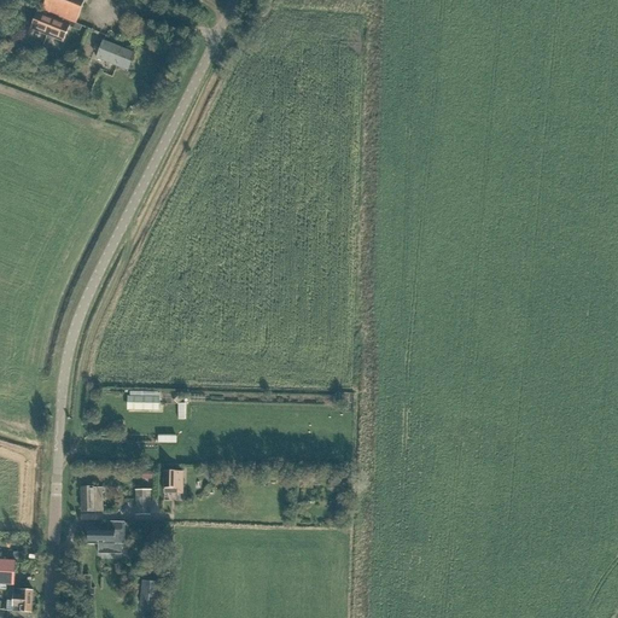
[(38,13),(33,25),(38,28),(38,29),(53,35),(58,22),(59,22),(64,10),(63,9),(66,0),(48,0),(47,3),(40,0),(36,0),(33,11),(38,13)]
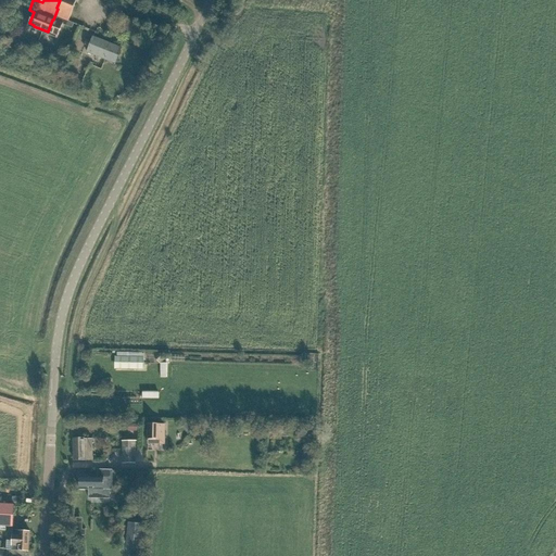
[(85,0),(134,20),(140,0),(85,0)]
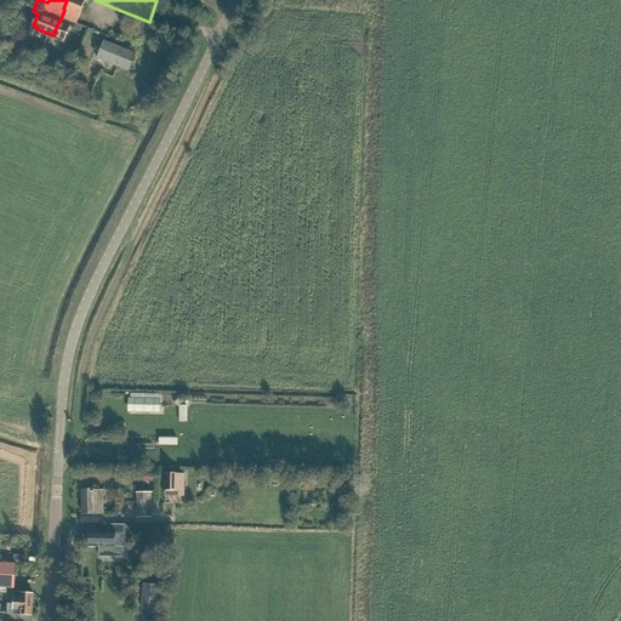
[(97,49),(90,69),(101,74),(102,72),(108,74),(114,58),(109,57),(110,53),(97,49)]
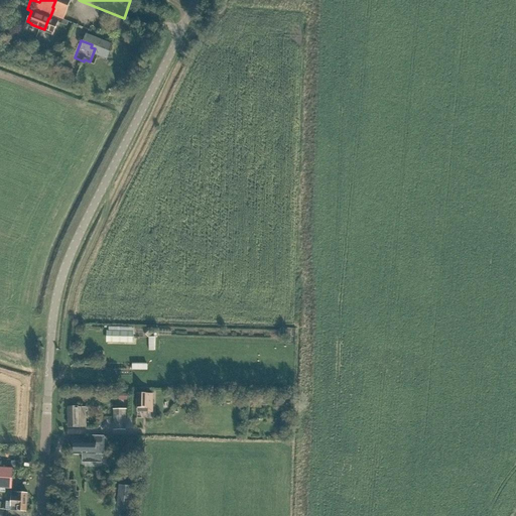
[(95,48),(90,61),(94,63),(94,65),(103,69),(110,51),(99,47),(98,50),(95,48)]
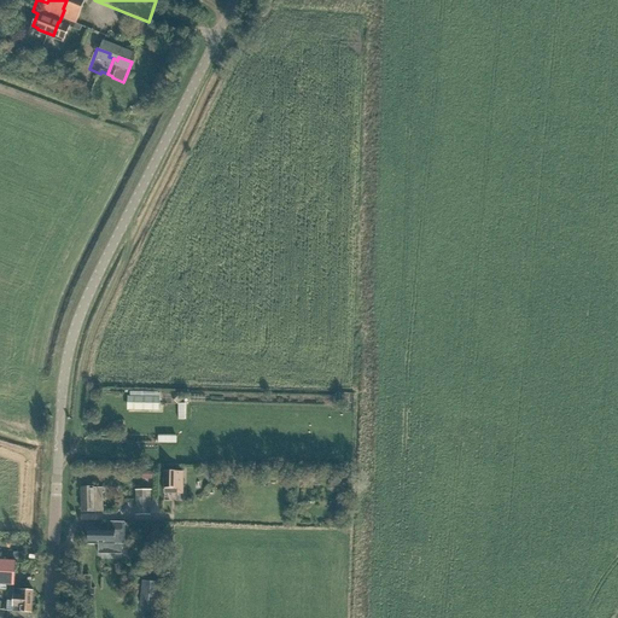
[(129,396),(129,410),(150,410),(150,409),(157,410),(158,397),(140,396),(140,394),(134,392),(134,396),(129,396)]
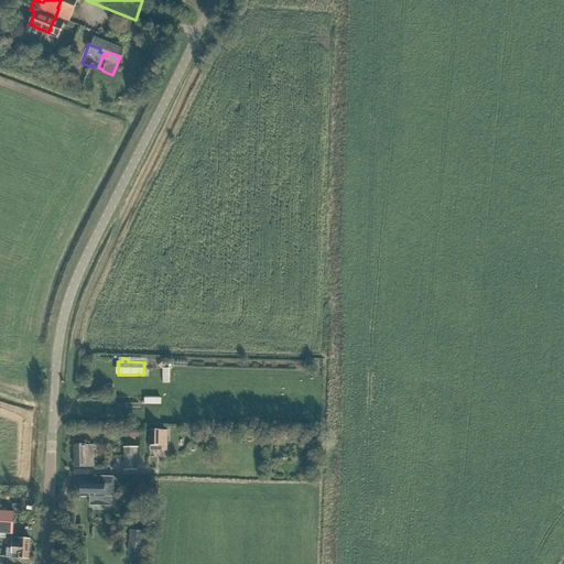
[(156,364),(162,369),(167,364),(162,358),(156,364)]
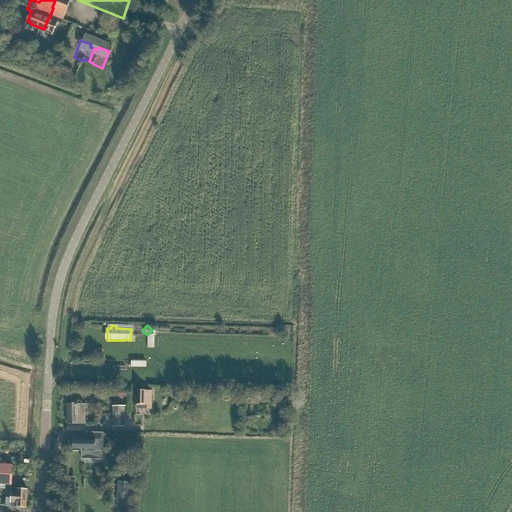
[(136,390),(136,408),(151,409),(151,390),(136,390)]
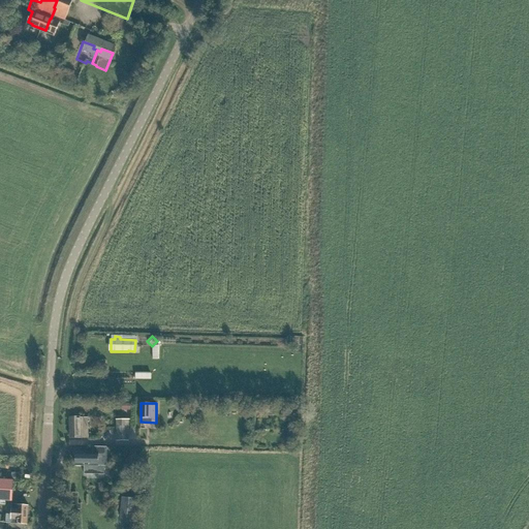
[(81,417),(70,417),(70,438),(81,438),(88,437),(88,417),(81,417)]
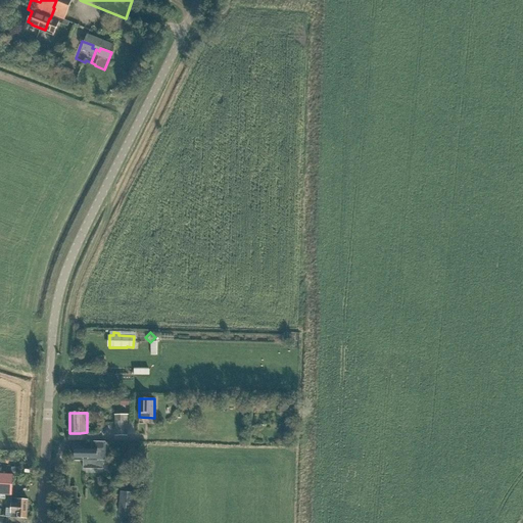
[(130,415),(114,415),(115,435),(128,435),(128,422),(130,422),(130,415)]
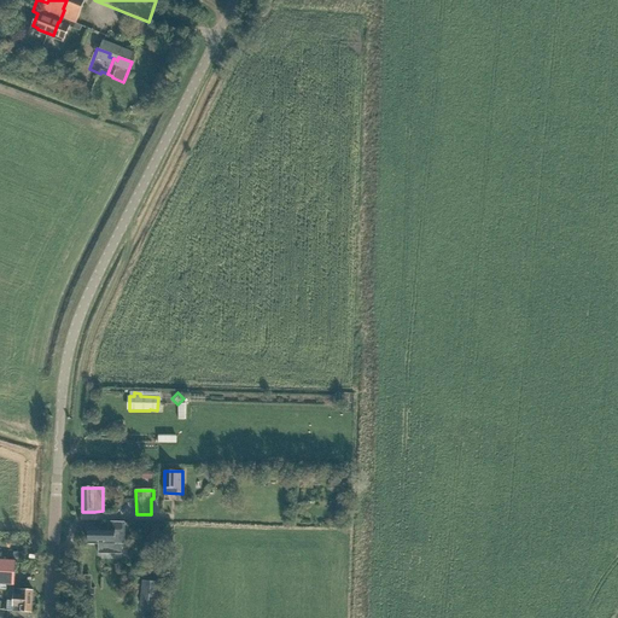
[(87,536),(87,540),(88,542),(88,543),(99,544),(99,554),(122,554),(122,534),(124,534),(126,523),(109,522),(109,530),(88,530),(88,535),(87,536)]
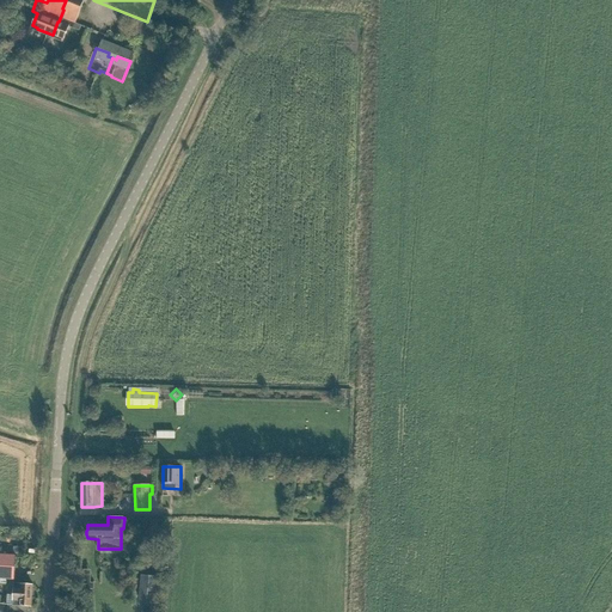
[(0,554),(0,579),(14,580),(16,556),(7,555),(0,554)]
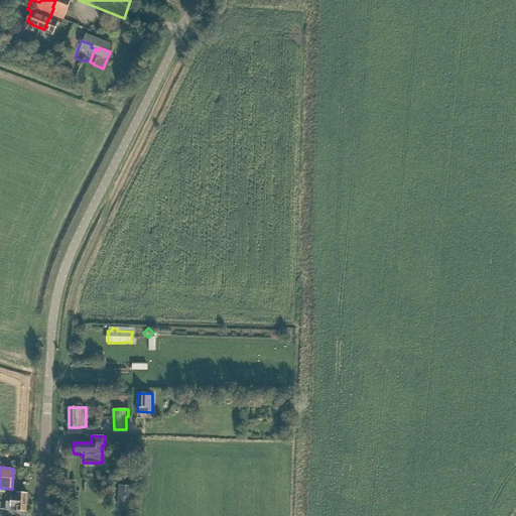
[(119,486),(117,510),(130,511),(132,487),(119,486)]
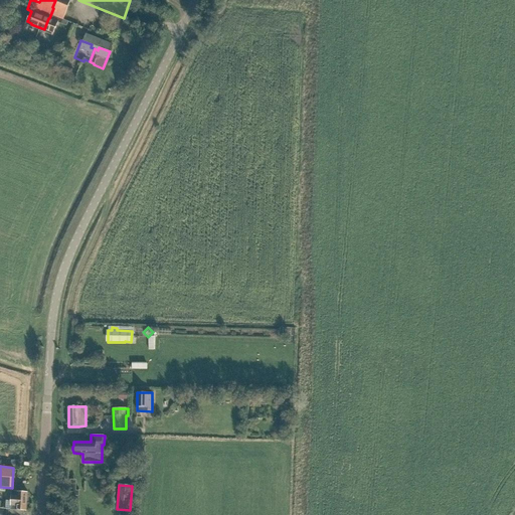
[(0,509),(0,514),(23,514),(24,511),(26,511),(27,492),(11,492),(11,510),(0,509)]
